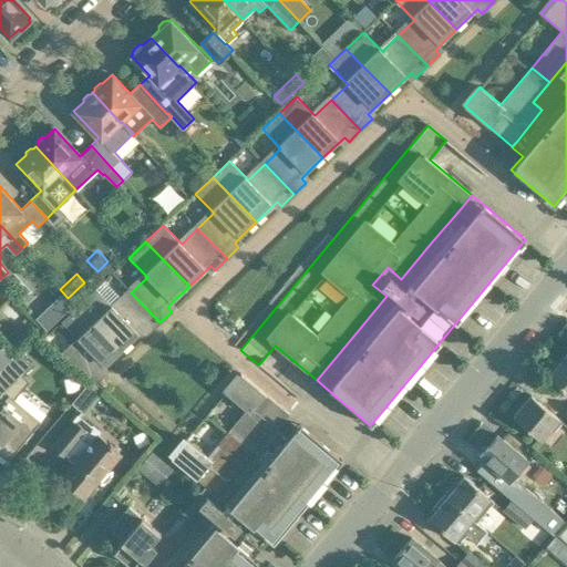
[(160,322),(131,292),(114,308),(95,289),(79,306),(122,351),(144,330),(147,334),(160,322)]
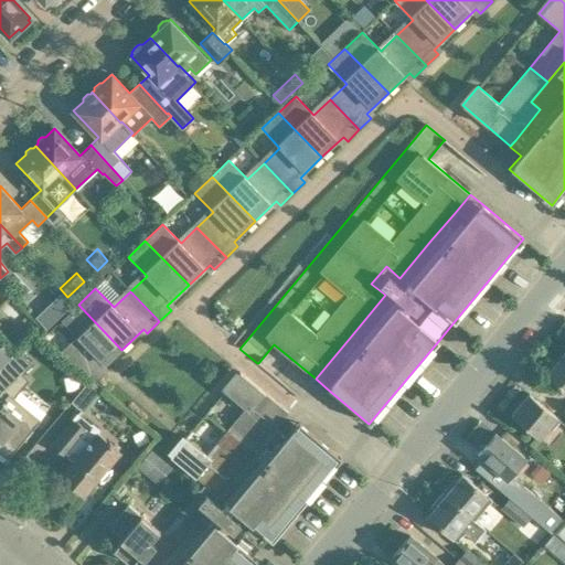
[(121,350),(78,305),(61,321),(80,340),(63,356),(95,383),(109,370),(105,365),(121,350)]
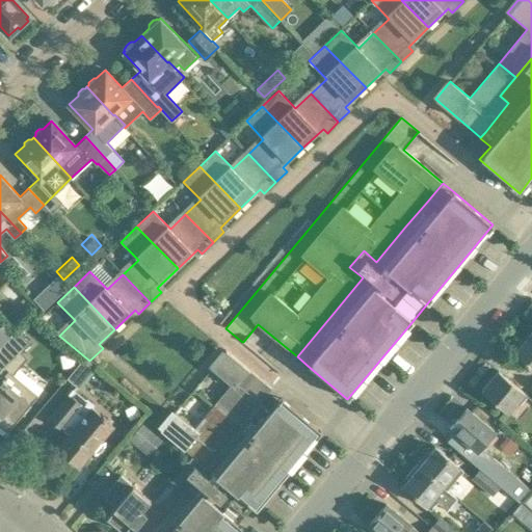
[(0,346),(12,334),(0,320),(0,346)]
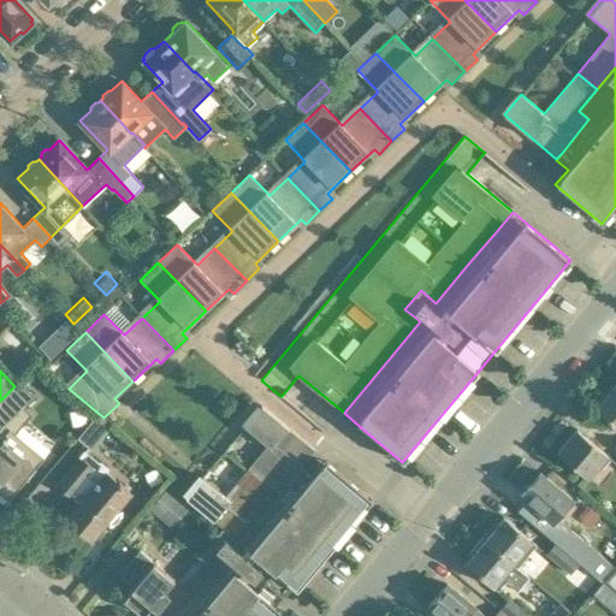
[(0,431),(35,397),(21,381),(0,401),(0,431)]
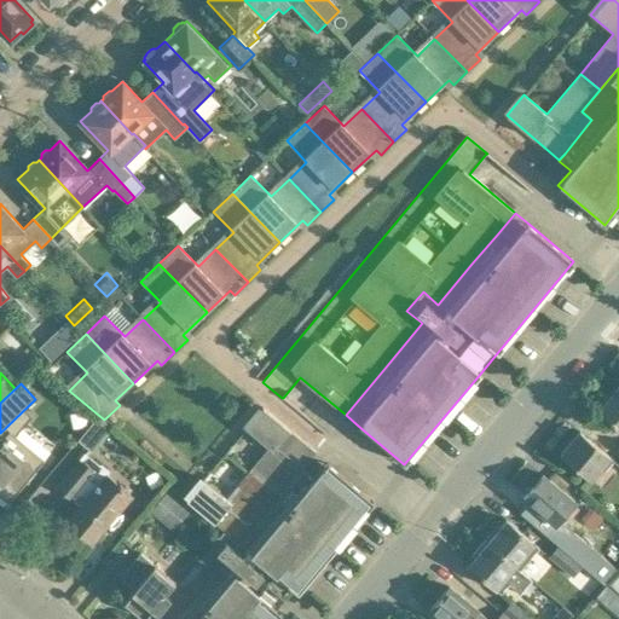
[(618,385),(609,394),(606,392),(596,404),(600,408),(597,410),(618,428),(618,385)]
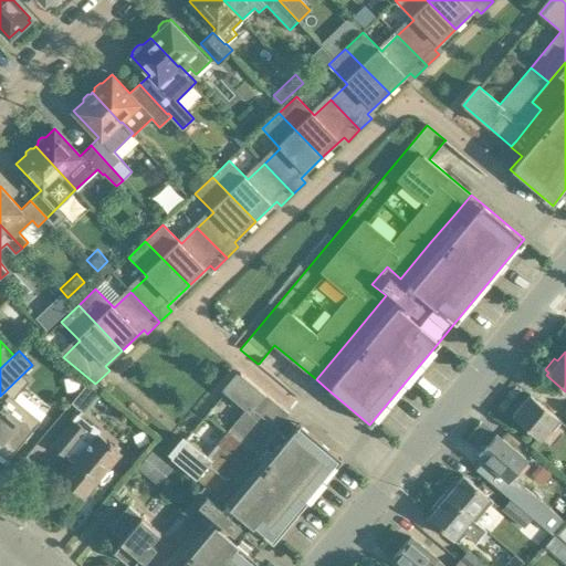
[(289,413),(289,412),(241,373),(224,391),(245,409),(227,432),(254,454),(272,433),(289,413)]
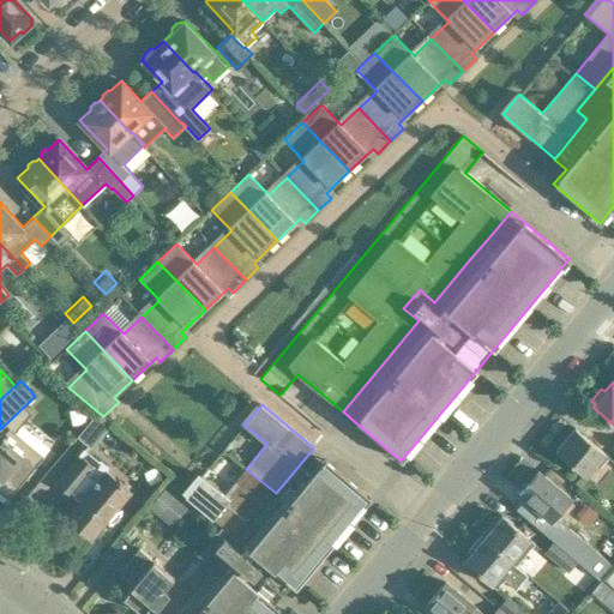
[(78,435),(90,444),(108,422),(97,413),(78,435)]
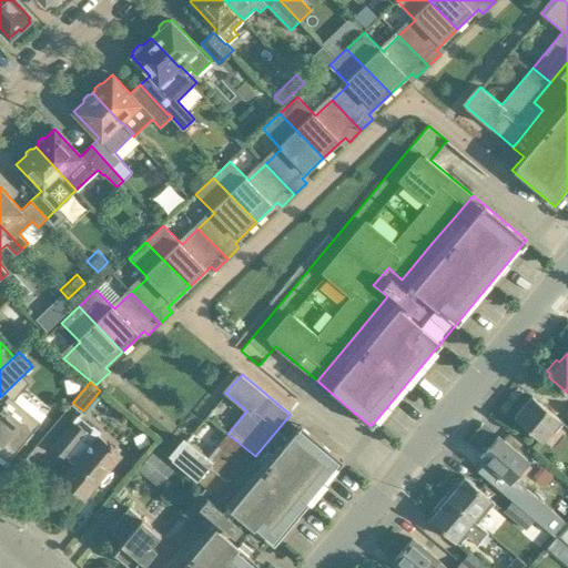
[(8,395),(2,402),(0,404),(0,455),(8,462),(16,452),(34,428),(41,422),(8,395)]
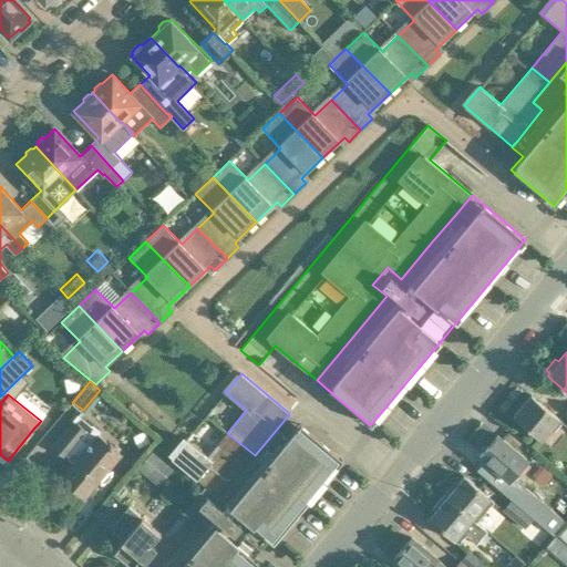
[(563,422),(558,420),(559,420),(529,395),(513,415),(542,440),(550,429),(554,432),(563,422)]
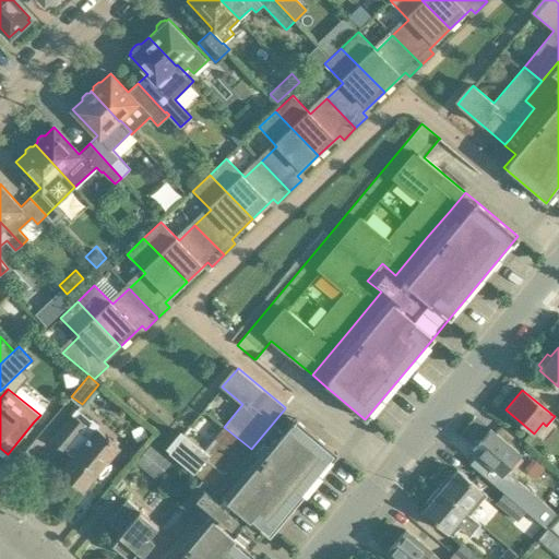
[(269,535),(337,452),(295,417),(285,408),(269,428),(251,449),(216,490),(215,491),(201,479),(194,488),(187,497),(201,508),(171,544),(158,558),(248,558),(253,552),(269,535)]
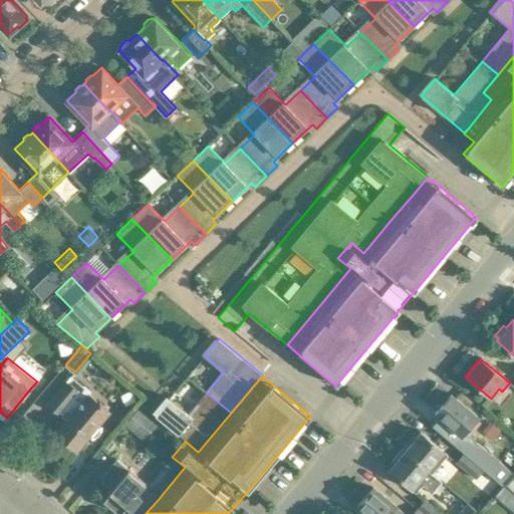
[(98,423),(109,411),(70,377),(47,405),(59,415),(61,414),(68,420),(56,434),(76,451),(88,436),(91,436),(96,435),(99,431),(99,424),(98,423)]
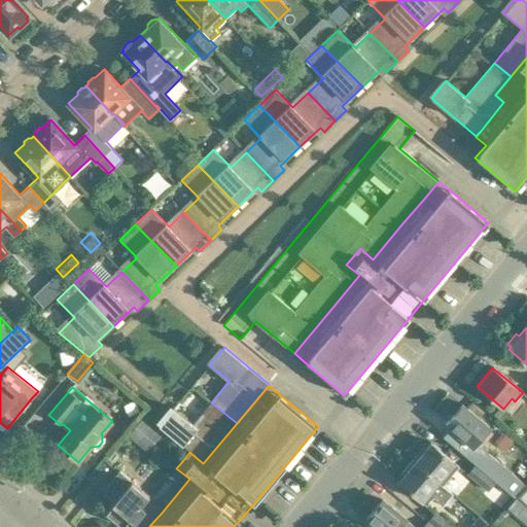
[(237,423),(211,402),(192,424),(173,408),(159,425),(204,462),(237,423)]
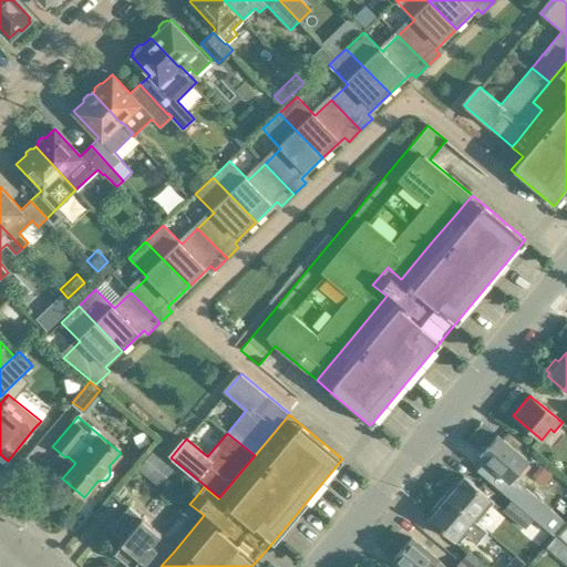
[(485,460),(476,471),(511,500),(533,518),(553,535),(565,522),(513,477),(527,460),(497,434),(480,455),(485,460)]
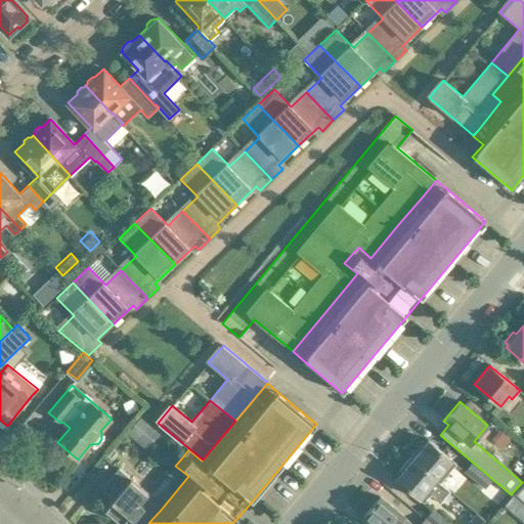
[(142,417),(127,435),(136,442),(151,424),(142,417)]
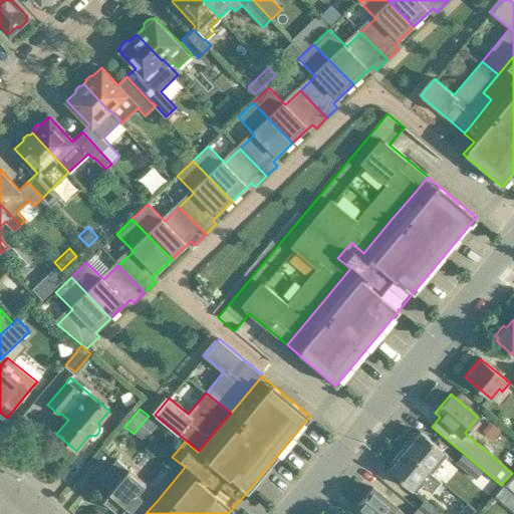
[(492,422),(483,432),(491,439),(499,429),(492,422)]
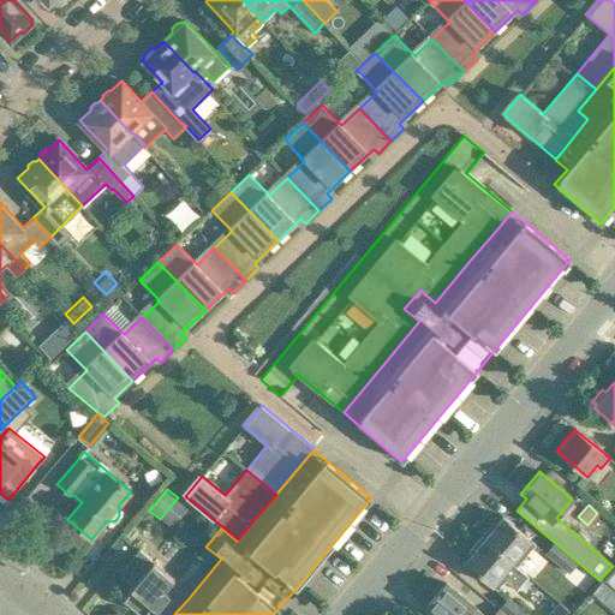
[(536,544),(501,515),(494,524),(493,523),(481,537),(517,567),(518,565),(536,544)]
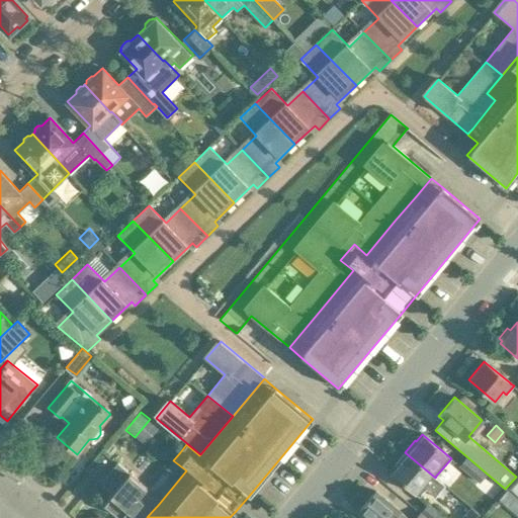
[(435,478),(405,452),(395,464),(397,465),(391,472),(419,496),(427,486),(437,495),(446,484),(436,476),(435,478)]
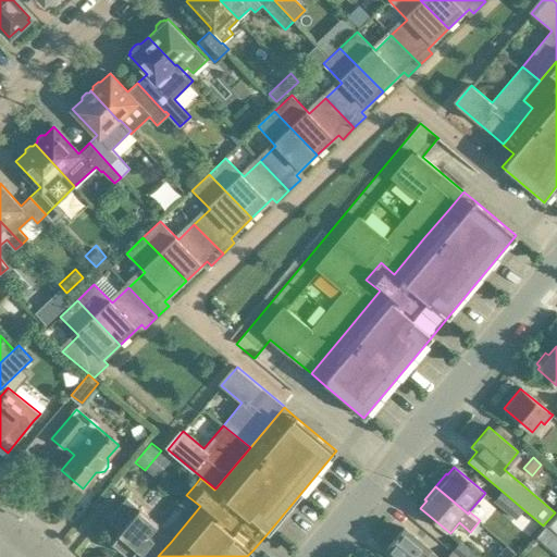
[(502,491),(493,502),(516,520),(523,509),(502,491)]
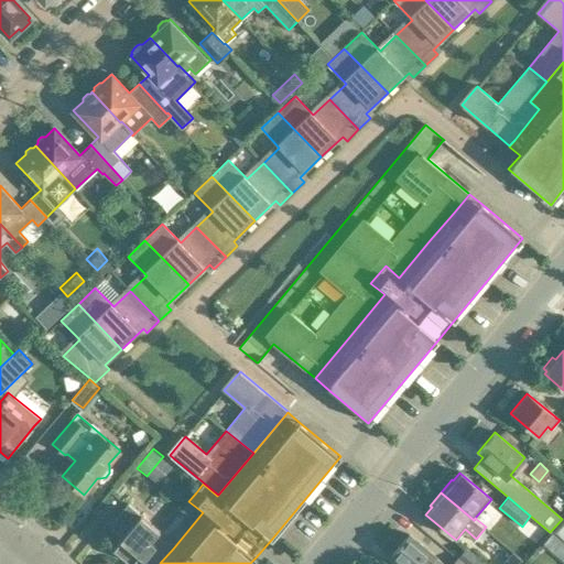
[(188,501),(159,537),(173,549),(203,512),(188,501)]
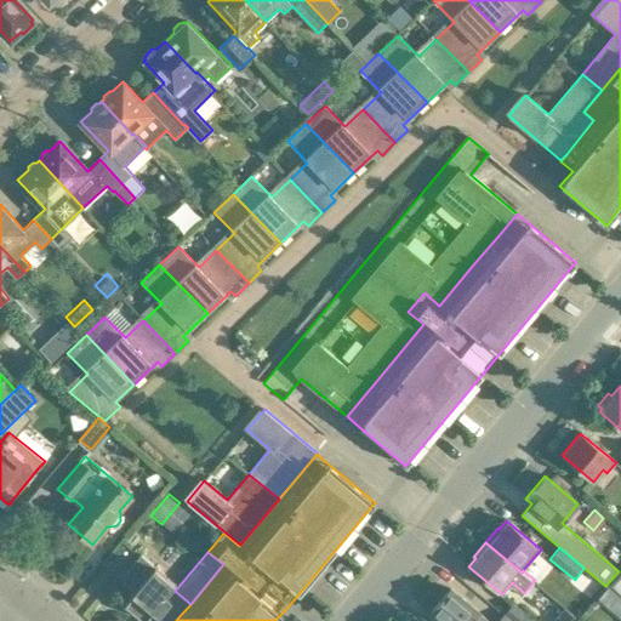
[(166,594),(175,584),(140,553),(119,579),(134,591),(124,603),(144,620),(154,607),(158,610),(155,613),(159,615),(171,598),(166,594)]
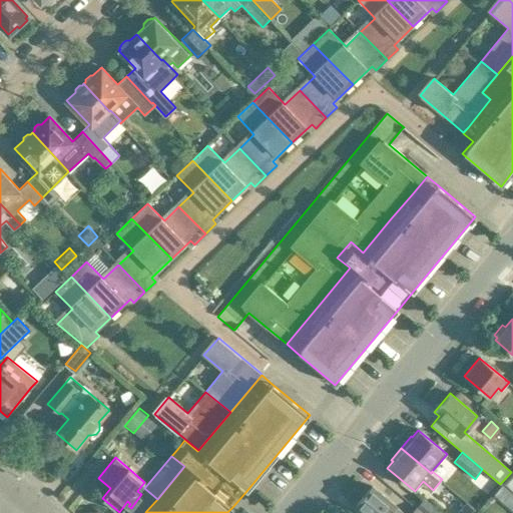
[(504,483),(512,490),(512,476),(511,475),(504,483)]
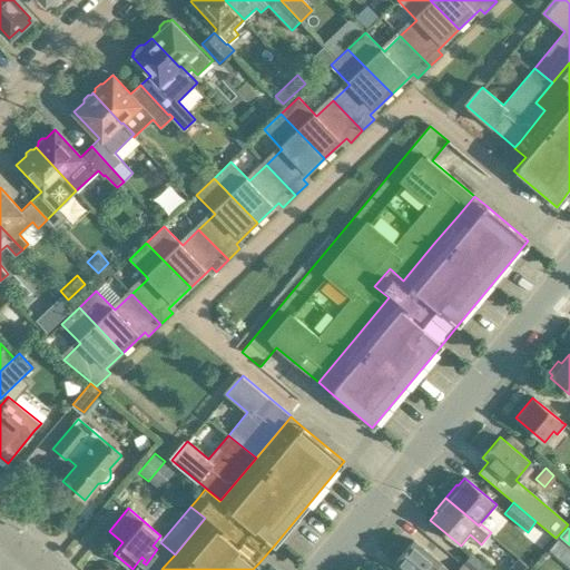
[(448,569),(449,569),(413,540),(394,562),(404,569),(448,569)]
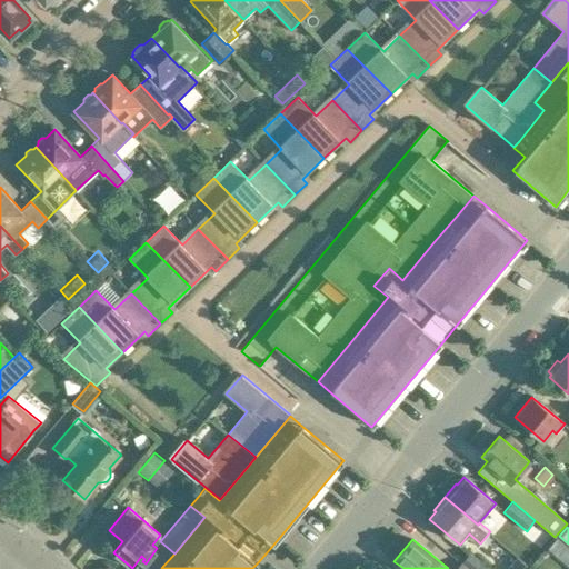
[(492,568),(470,550),(461,562),(469,568),(492,568)]
